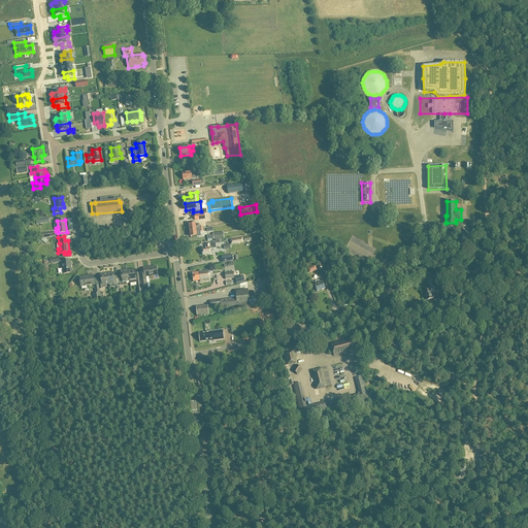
[(205,244),(206,248),(202,249),(202,256),(211,255),(210,249),(216,248),(216,243),(205,244)]
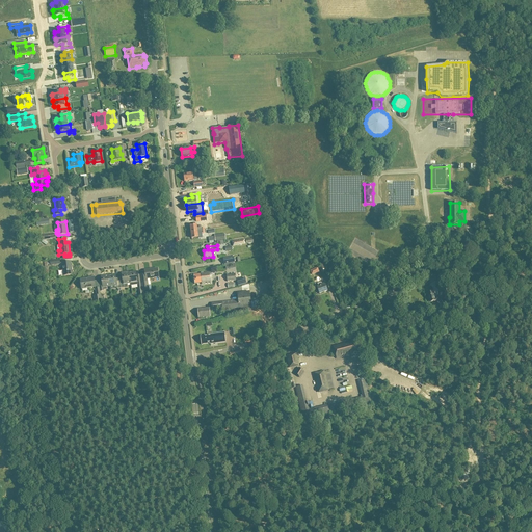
[(71,262),(62,263),(62,268),(63,268),(63,276),(72,275),(71,268),(72,267),(71,262)]
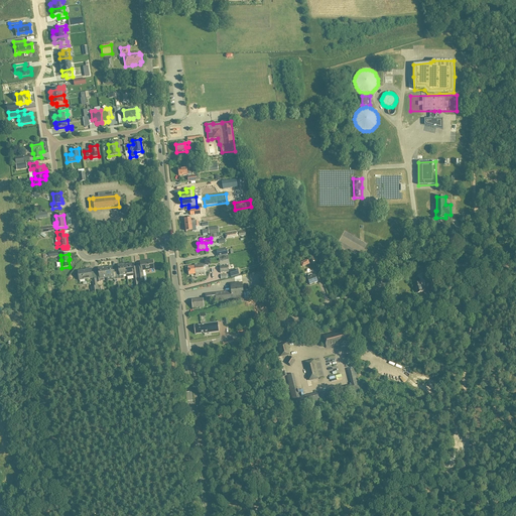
[(136,274),(137,274),(143,273),(142,270),(154,269),(152,260),(140,262),(140,266),(135,266),(136,269),(136,274)]
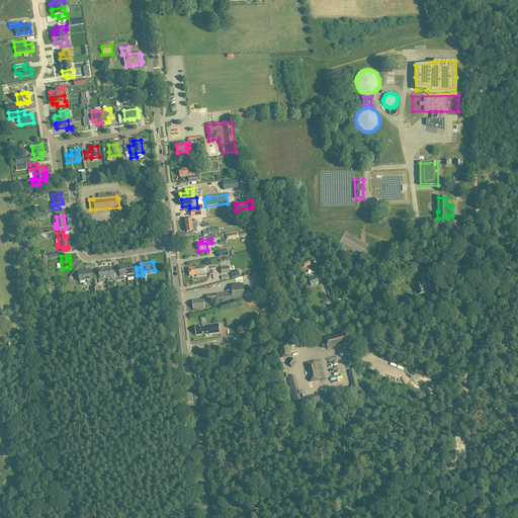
[(329,267),(329,265),(328,264),(327,265),(326,262),(321,263),(322,266),(321,266),(322,270),(329,267)]
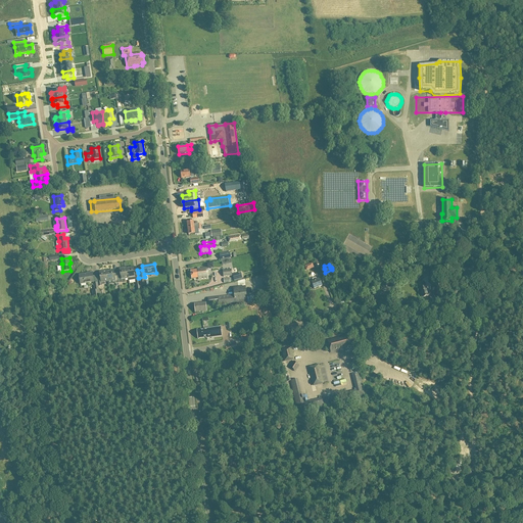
[(134,267),(127,268),(128,278),(135,277),(136,284),(139,283),(138,278),(138,273),(137,270),(134,271),(134,267)]
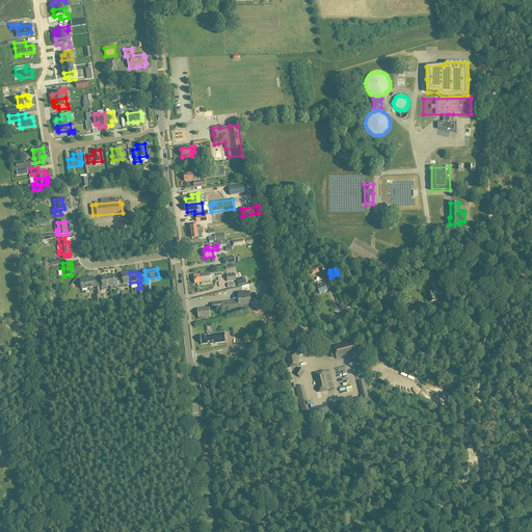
[(123,281),(120,281),(121,288),(124,288),(124,284),(130,283),(129,272),(122,273),(123,281)]
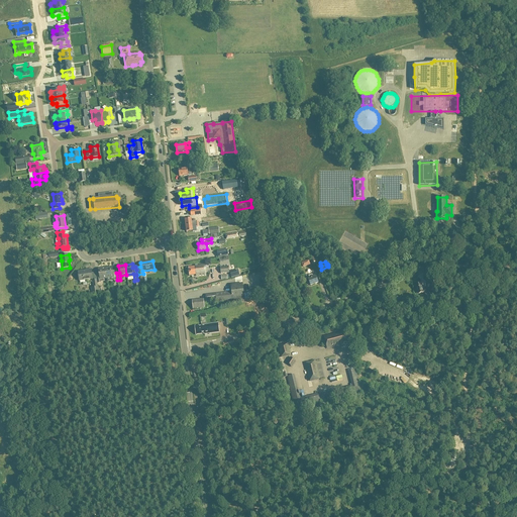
[(197,266),(195,266),(195,267),(189,268),(190,276),(196,275),(196,277),(206,276),(205,265),(197,265),(197,266)]
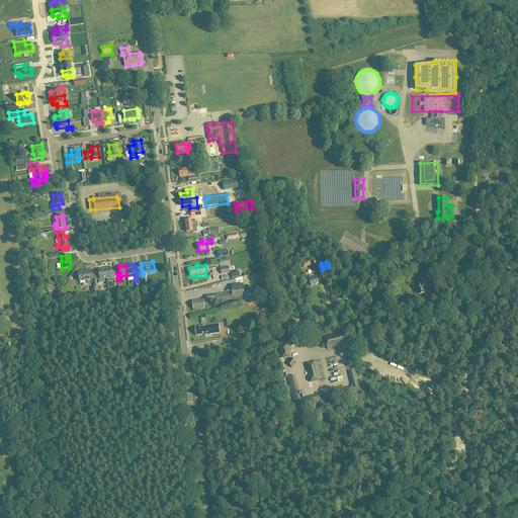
[(117,280),(116,273),(113,274),(112,267),(105,268),(107,278),(114,277),(114,281),(117,280)]
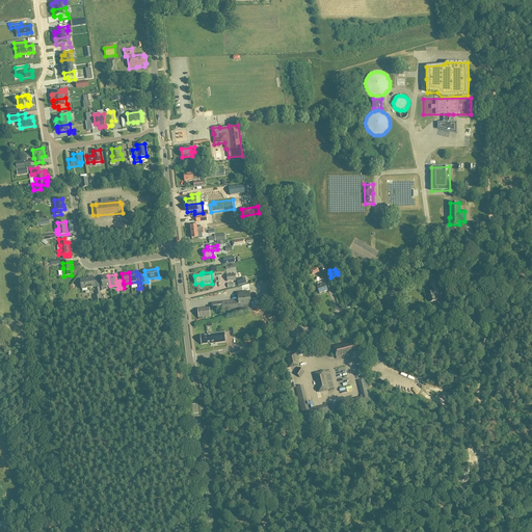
[(107,287),(110,286),(108,275),(101,276),(102,281),(99,282),(100,291),(103,291),(103,290),(107,290),(107,287)]
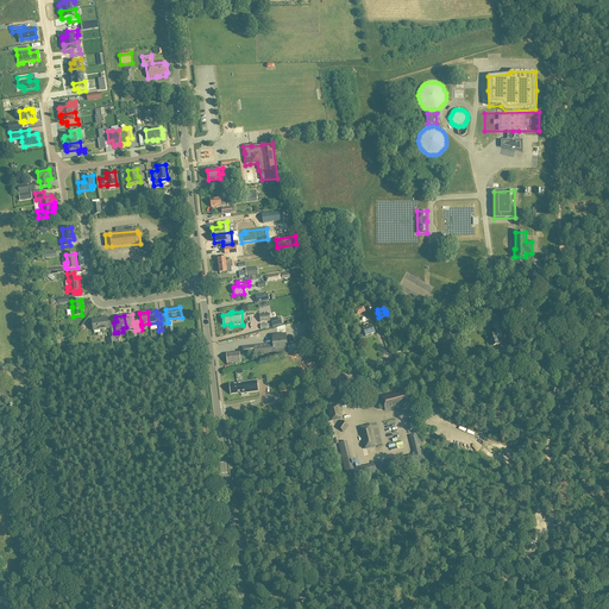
[(107,318),(92,320),(94,331),(110,328),(107,318)]
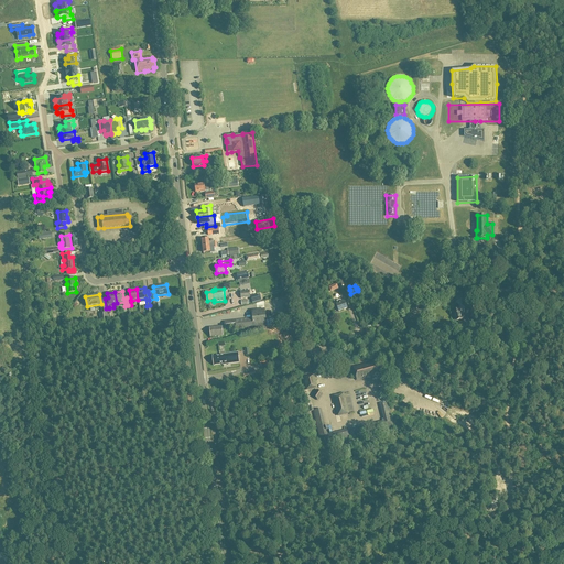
[(345,302),(342,303),(340,300),(337,301),(338,304),(336,305),(338,312),(347,308),(345,302)]
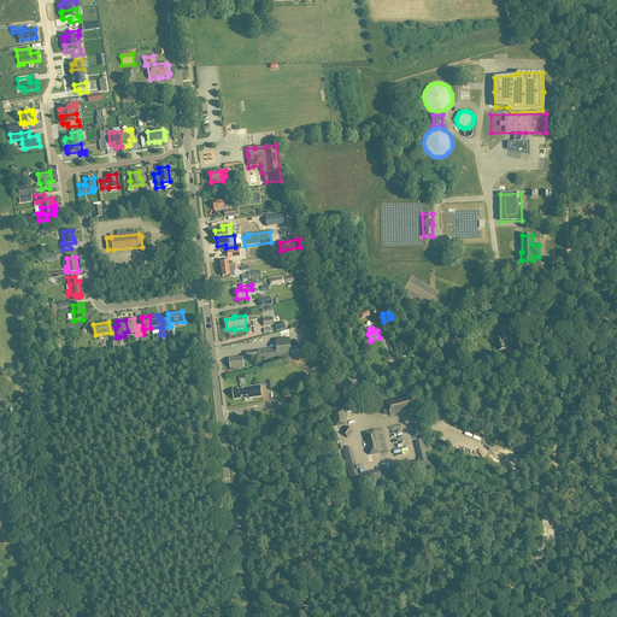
[(277,359),(292,358),(307,356),(306,347),(295,350),(291,351),(289,338),(275,340),(276,348),(245,352),(246,359),(258,358),(259,366),(264,365),(264,359),(270,359),(270,362),(278,362),(277,359)]
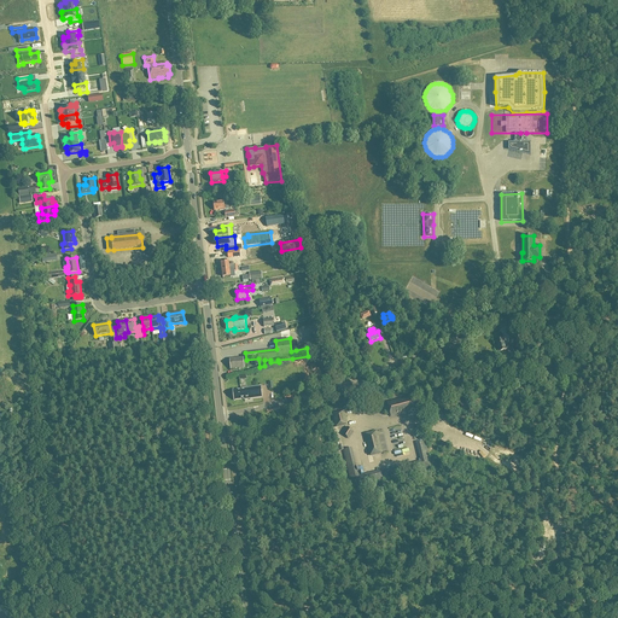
[(496,340),(497,344),(496,345),(497,347),(499,349),(500,351),(508,349),(509,354),(513,353),(512,347),(511,343),(505,345),(502,338),(496,340)]
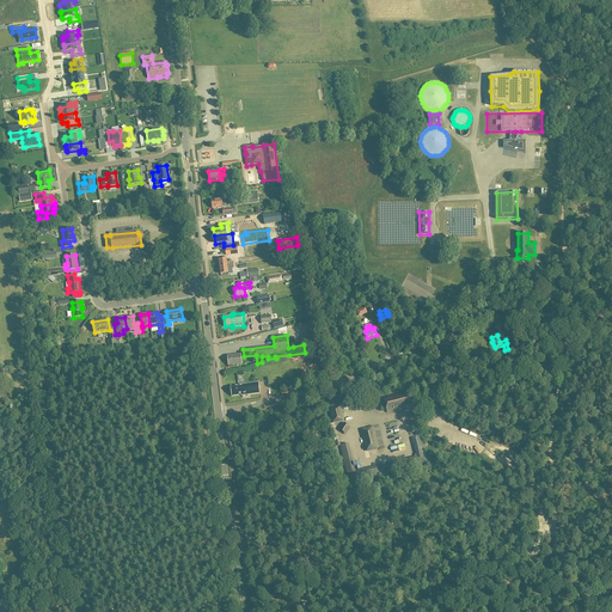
[(236,355),(227,356),(228,366),(242,365),(240,354),(236,355)]
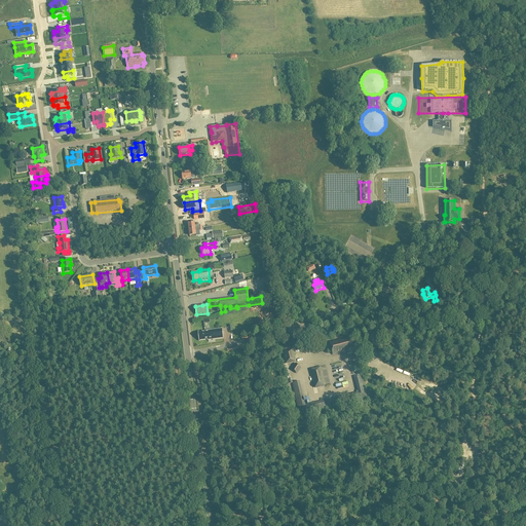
[(261,320),(262,324),(273,321),(271,313),(260,316),(259,313),(256,314),(258,321),(261,320)]
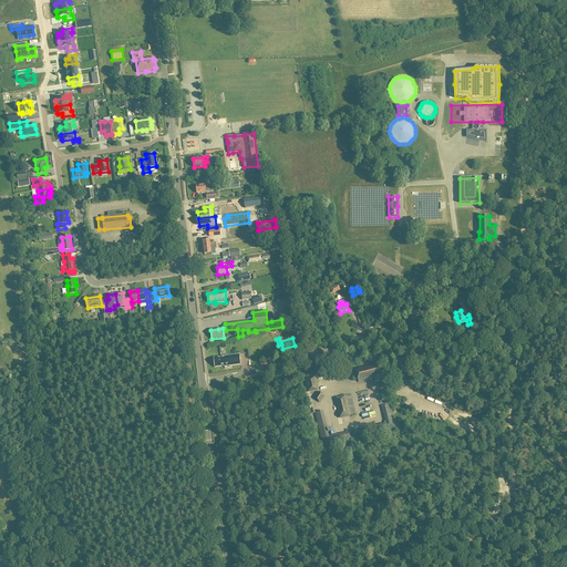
[(215,368),(215,367),(225,366),(225,367),(240,364),(239,354),(214,358),(215,368)]
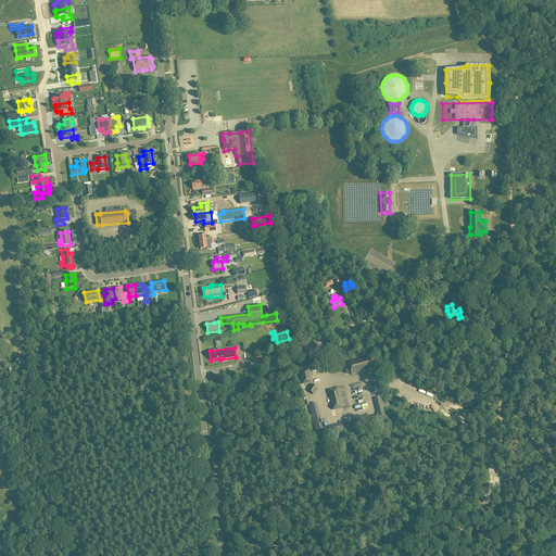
[(369,357),(349,363),(352,375),(373,369),(369,357)]
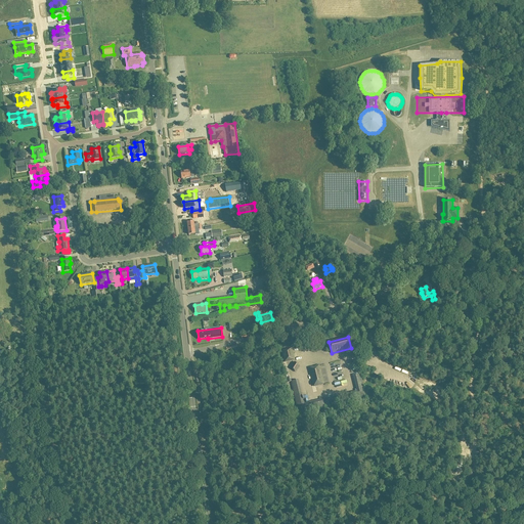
[(286,361),(294,359),(291,348),(282,350),(286,361)]
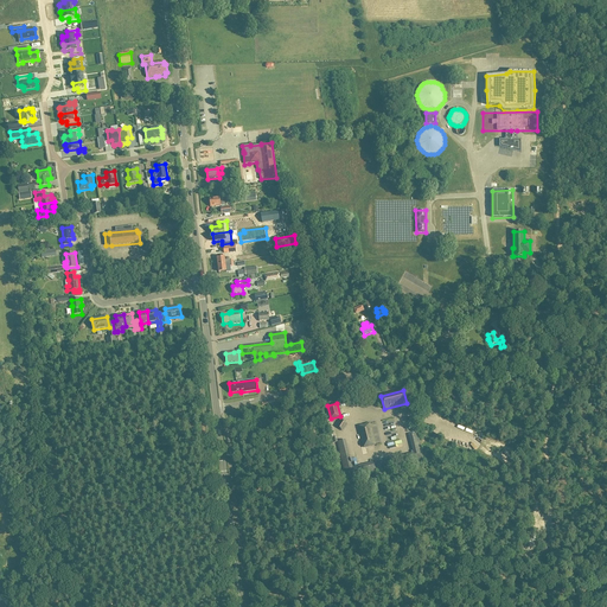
[(337,427),(343,430),(347,423),(342,420),(337,427)]
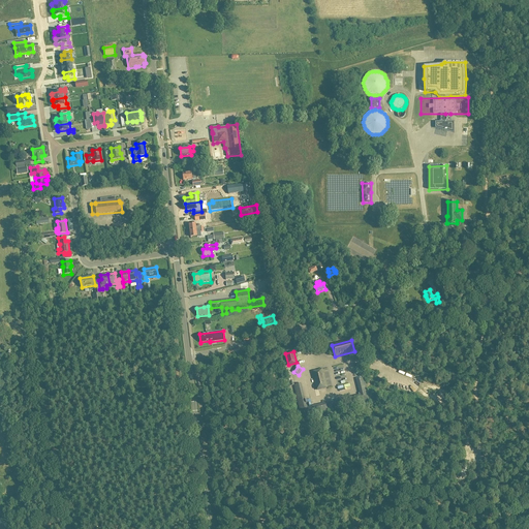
[(316,373),(316,371),(313,372),(317,390),(327,387),(322,370),(318,370),(319,372),(316,373)]
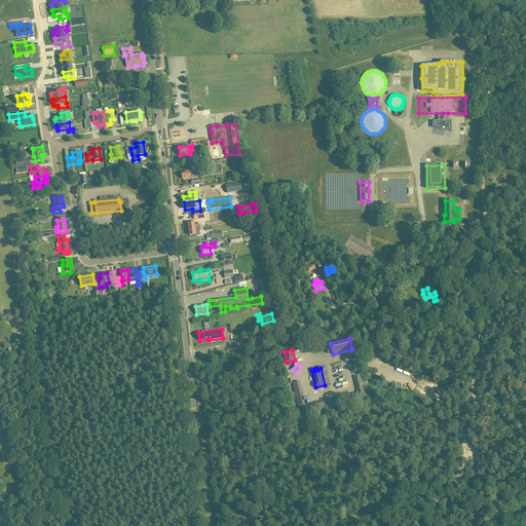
[(304,406),(299,381),(292,383),(299,414),(367,398),(362,376),(355,377),(359,392),(304,406)]
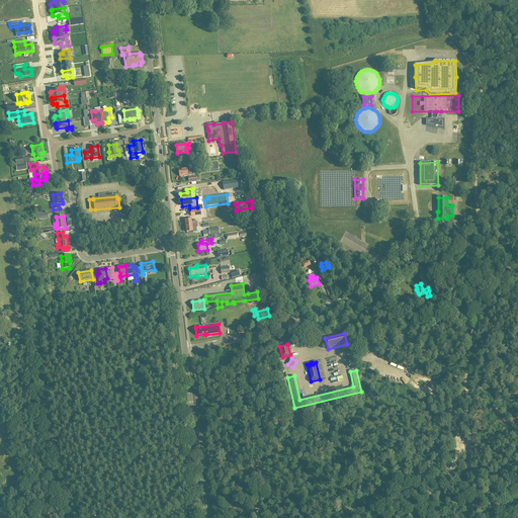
[(345,378),(334,381),(336,389),(347,385),(345,378)]
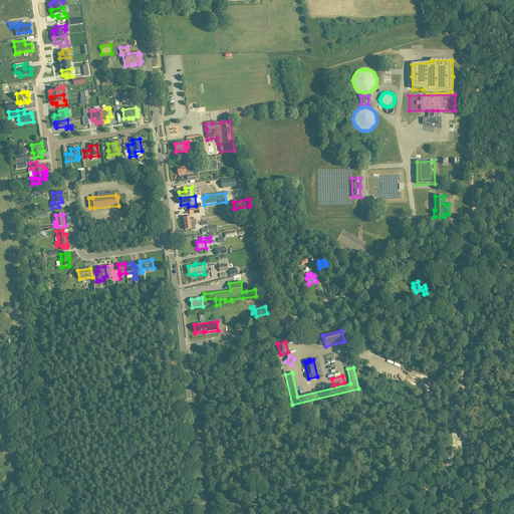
[(11,513),(4,497),(3,495),(0,495),(0,510),(1,510),(2,513),(11,513)]
